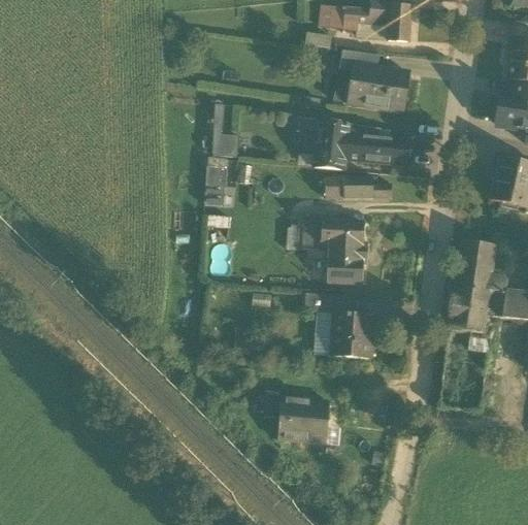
[(358,22),(388,25),(388,6),(397,6),(397,0),(369,0),(369,8),(344,6),(342,27),(357,28),(358,22)]
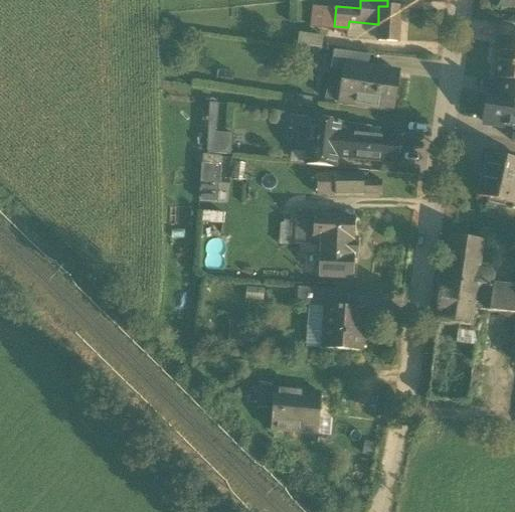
[(399,6),(387,6),(378,6),(378,24),(378,37),(378,38),(399,39),(399,6)]
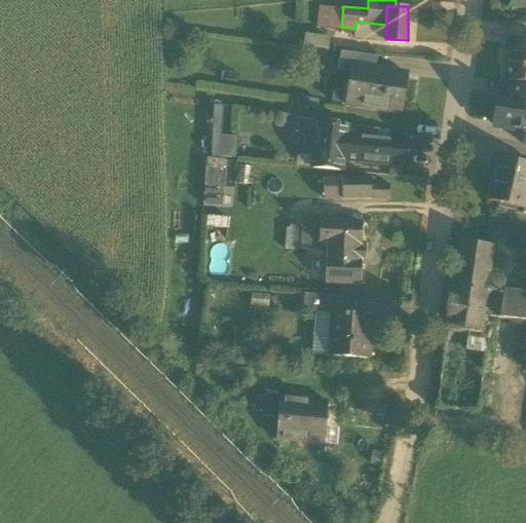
[(354,35),(386,38),(386,25),(357,22),(355,28),(354,35)]
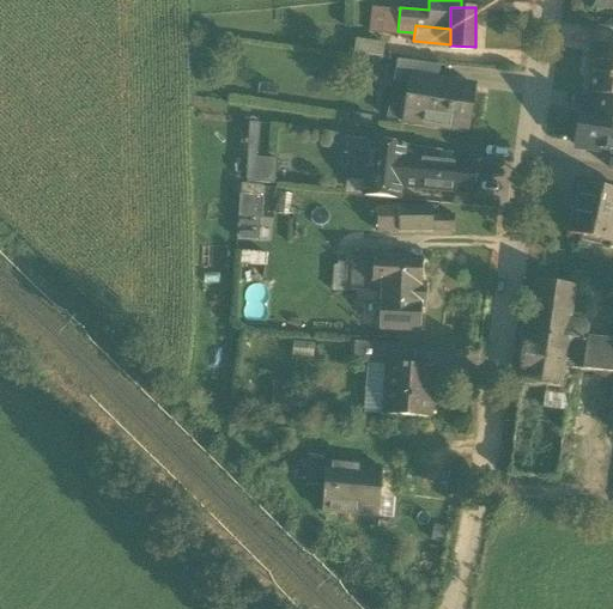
[(354,52),(382,55),(384,41),(356,37),(354,52)]
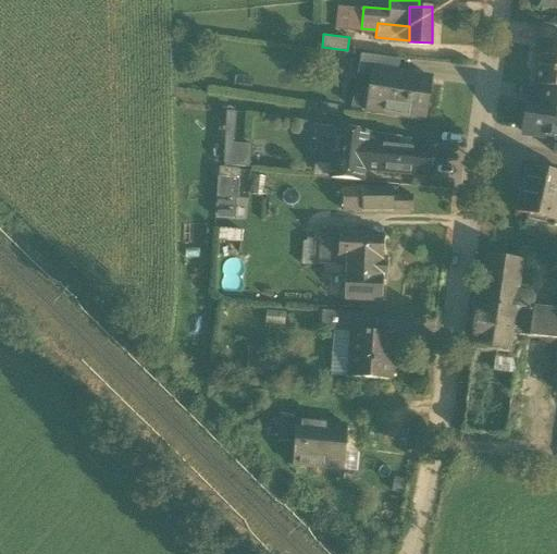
[(535,85),(544,86),(556,87),(556,40),(539,38),(537,51),(540,51),(535,85)]
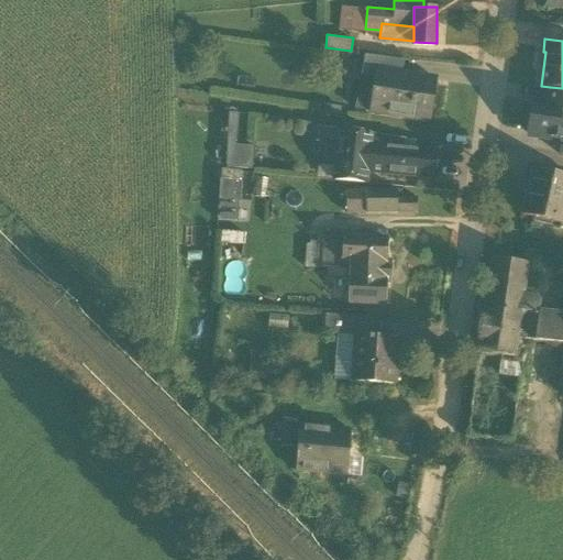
[(362,74),(374,76),(376,68),(401,72),(404,58),(365,53),(362,74)]
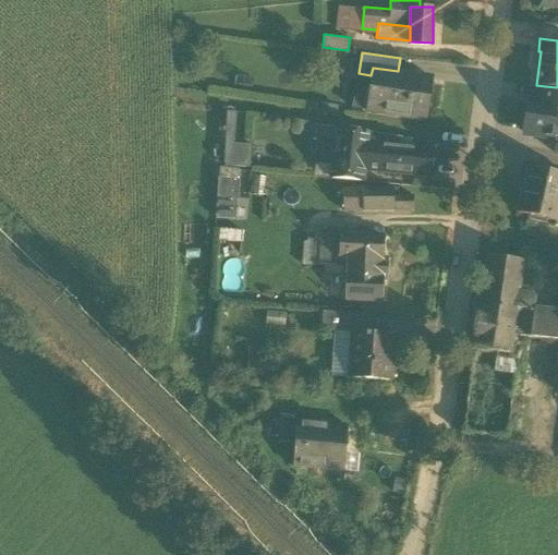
[(373,68),(371,75),(366,109),(426,118),(433,77),(398,71),(373,68)]
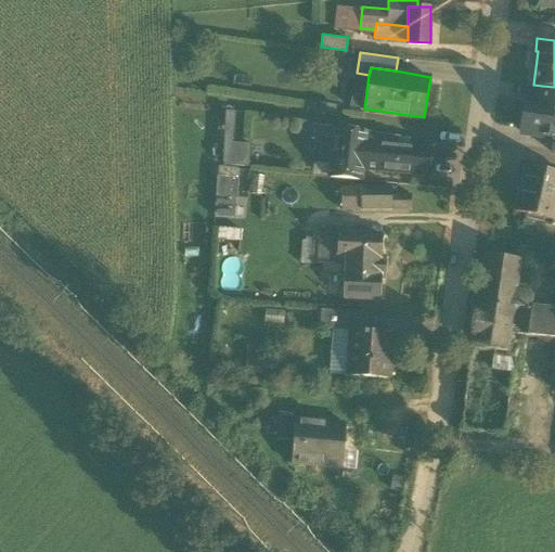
[(351,106),(364,108),(369,75),(357,73),(351,106)]
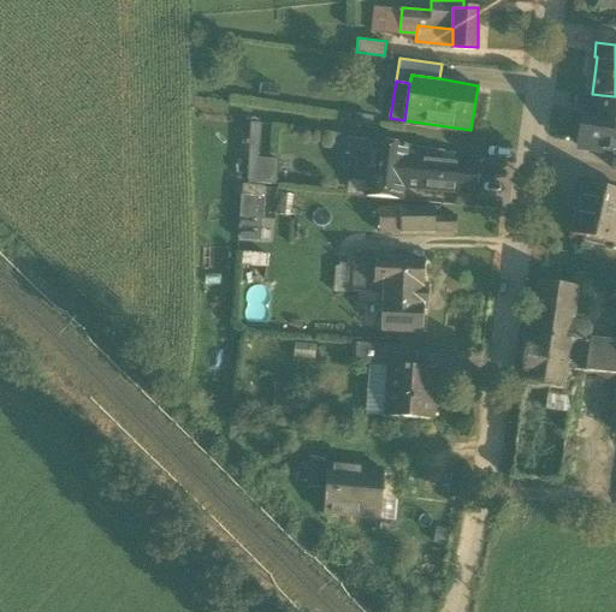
[(615,116),(615,96),(602,95),(599,114),(615,116)]
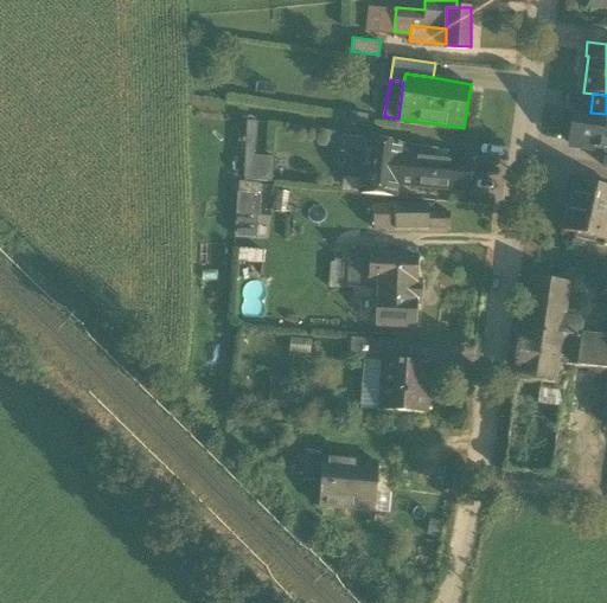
[(606,114),(590,113),(577,110),(573,145),(606,148),(606,114)]
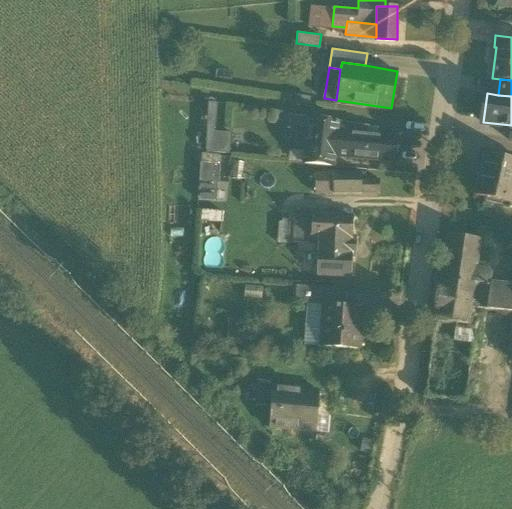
[(228,149),(228,129),(214,129),(214,99),(203,99),(202,149),(228,149)]
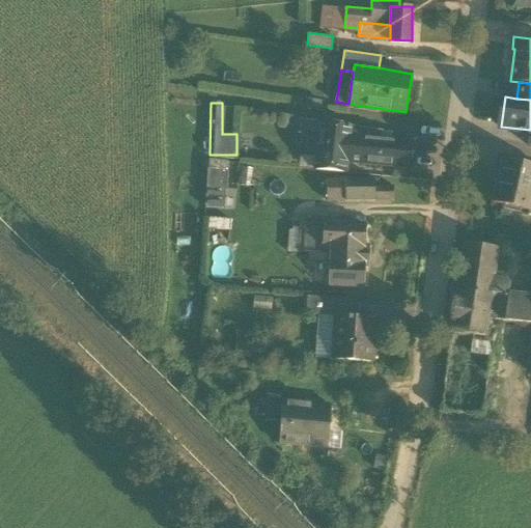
[(408,141),(380,139),(348,136),(350,124),(320,119),(315,168),(344,171),(346,160),(375,163),(375,162),(404,165),(406,166),(407,166),(411,141),(408,141)]
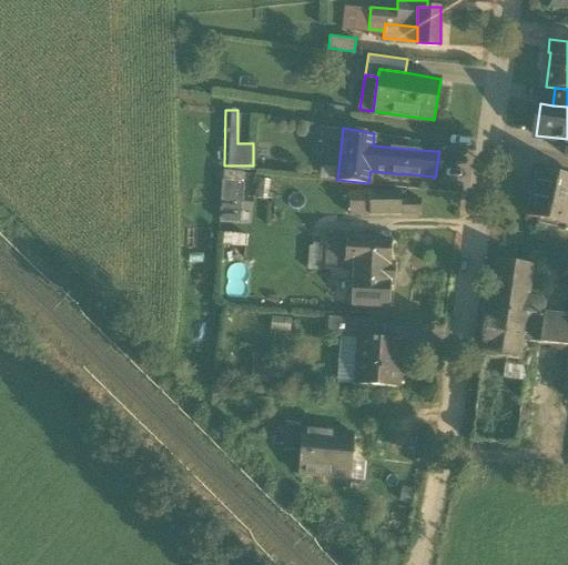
[(407,138),(374,133),(373,145),(406,149),(407,138)]
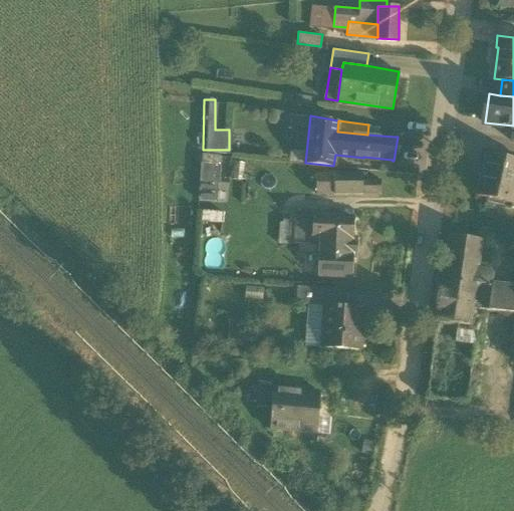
[(479,195),(512,202),(513,202),(513,157),(489,152),(479,195)]
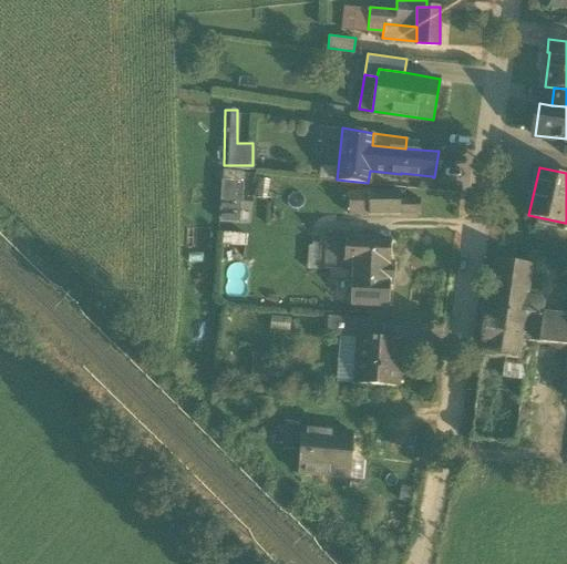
[(218,217),(238,217),(237,176),(217,176),(218,217)]
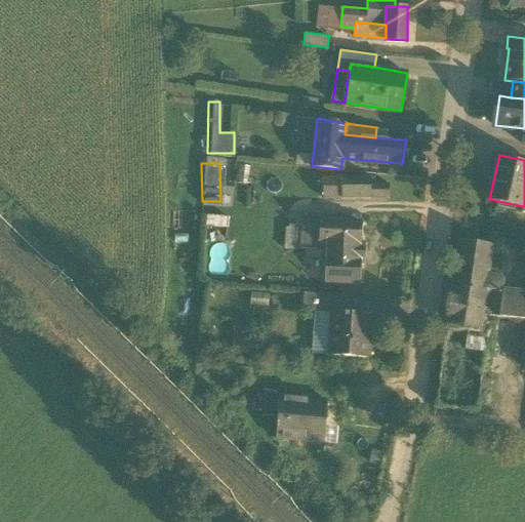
[(370,174),(340,175),(341,197),(370,196),(370,181),(370,174)]
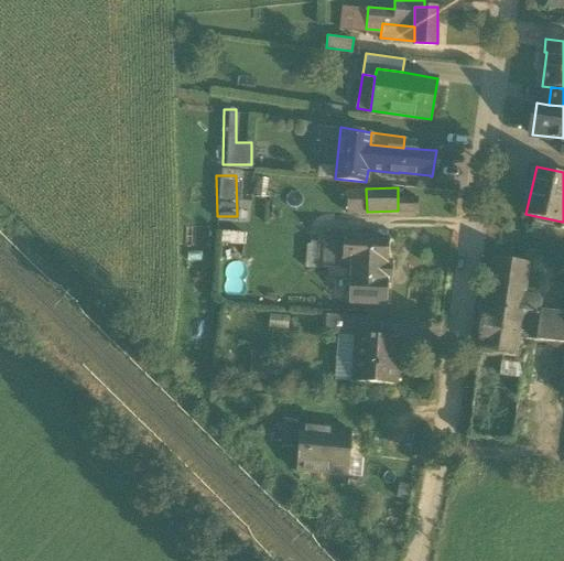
[(347,212),(367,212),(366,189),(346,190),(347,212)]
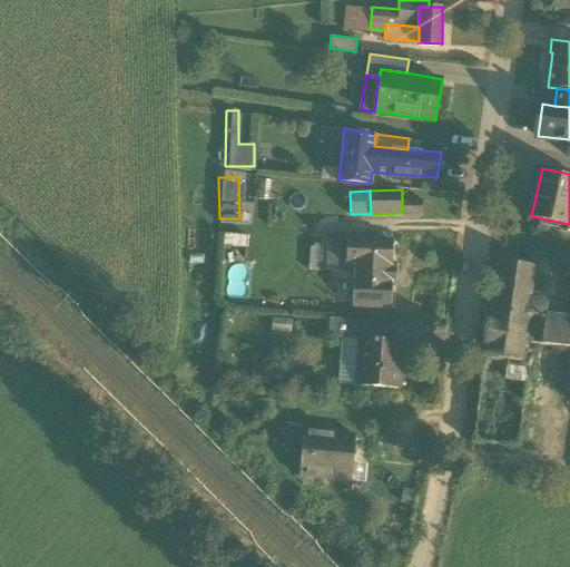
[(402,196),(402,213),(423,212),(422,195),(402,196)]
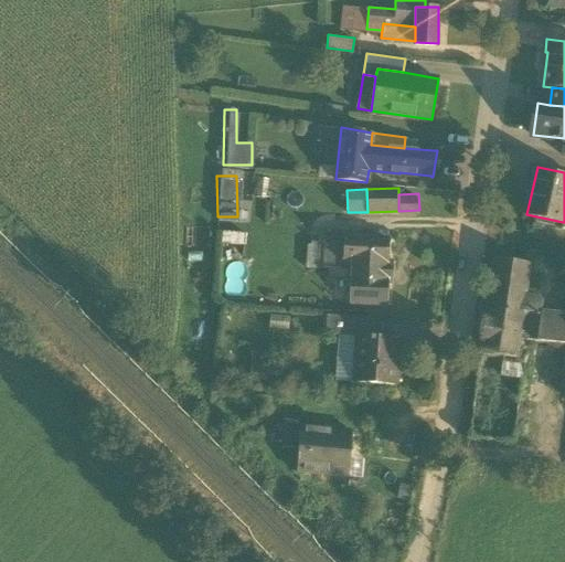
[(217,248),(246,250),(247,239),(219,236),(217,248)]
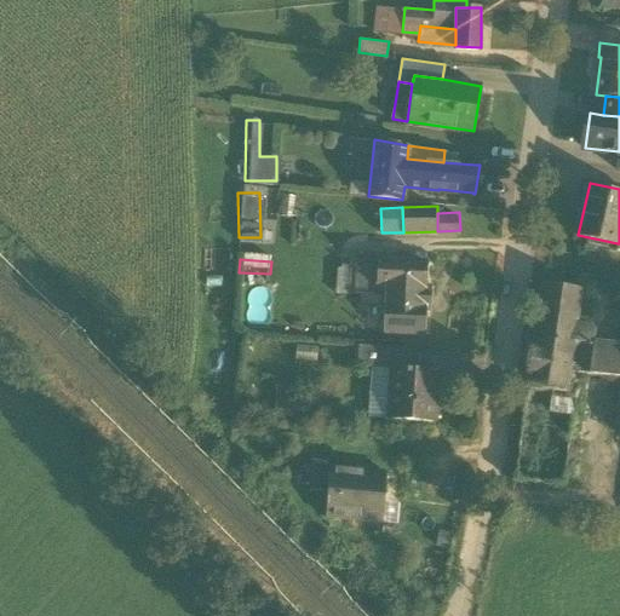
[(337,291),(356,291),(357,259),(338,268),(337,291)]
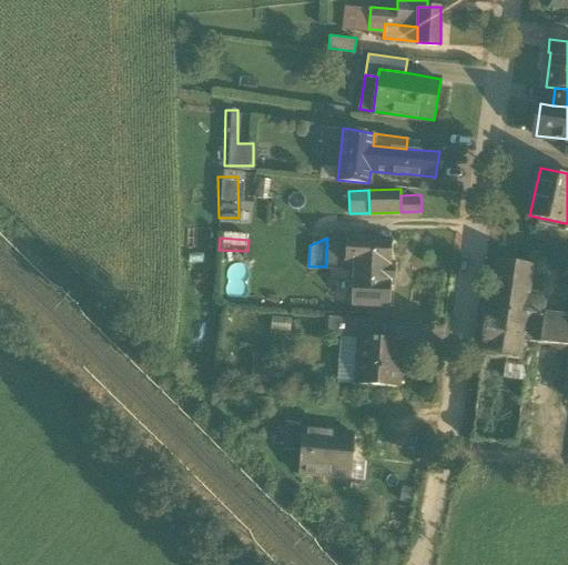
[(345,266),(346,262),(346,238),(327,238),(326,266),(345,266)]
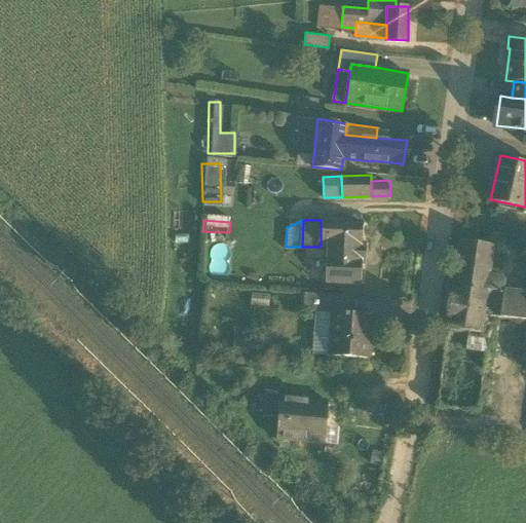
[(335,221),(321,220),(321,243),(329,243),(362,243),(362,240),(363,220),(335,220),(335,221)]
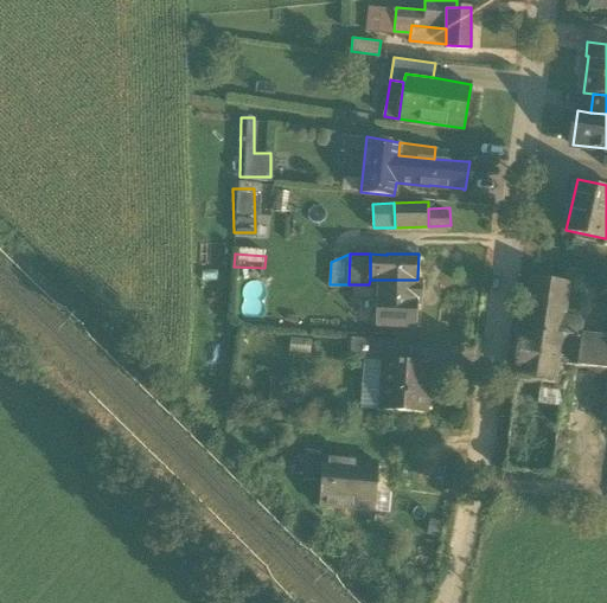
[(554,379),(557,355),(563,312),(568,280),(531,275),(517,374),(554,379)]
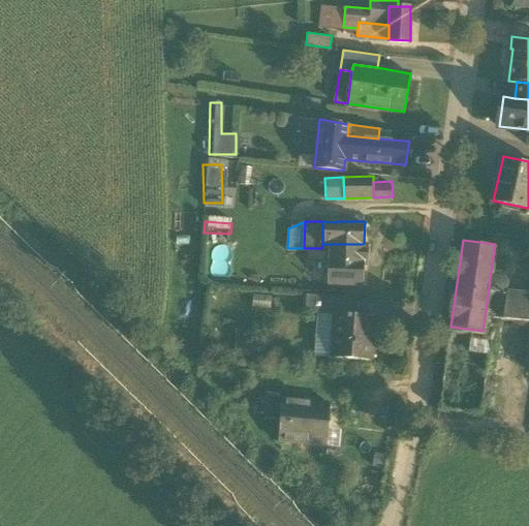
[(368,242),(364,242),(364,244),(331,244),(331,259),(329,259),(329,281),(364,281),(364,261),(368,261),(368,242)]
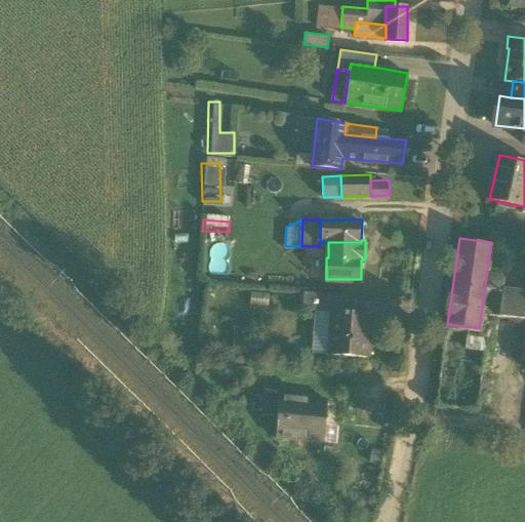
[(498,272),(487,270),(482,308),(488,309),(487,313),(502,315),(507,288),(500,287),(501,277),(498,272)]
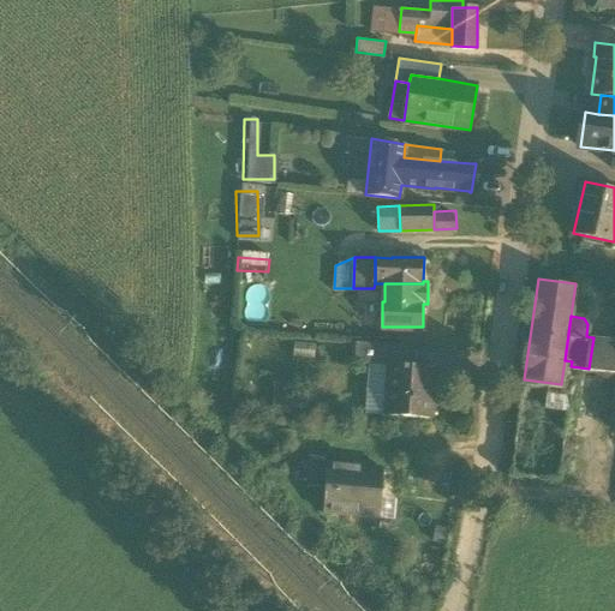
[(589,369),(614,372),(614,340),(593,337),(589,369)]
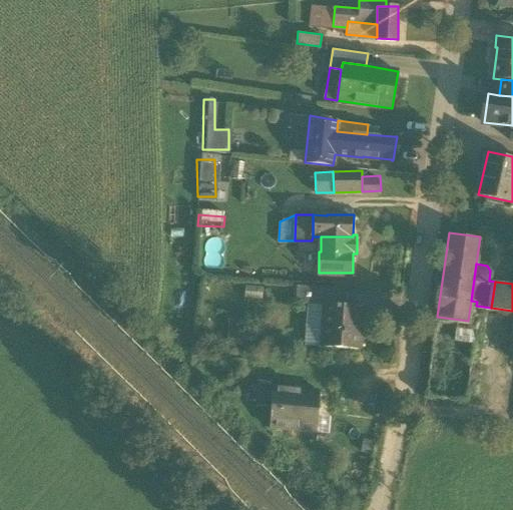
[(326,304),(332,304),(333,288),(297,285),(296,302),(326,304)]
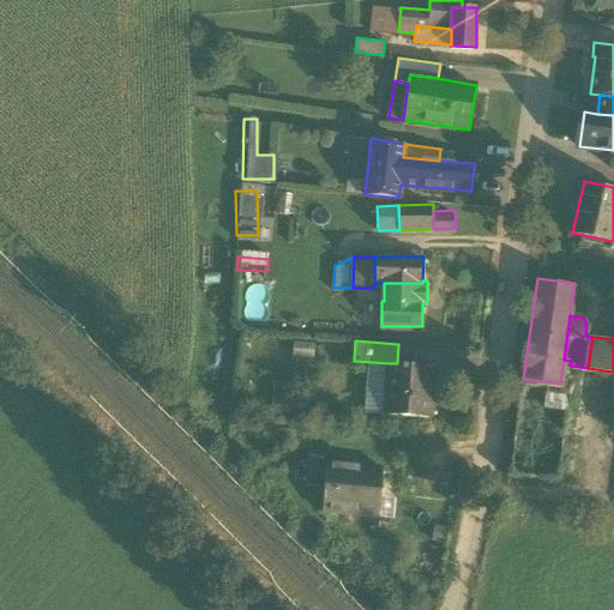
[(386,414),(428,417),(432,366),(397,363),(390,363),(386,414)]
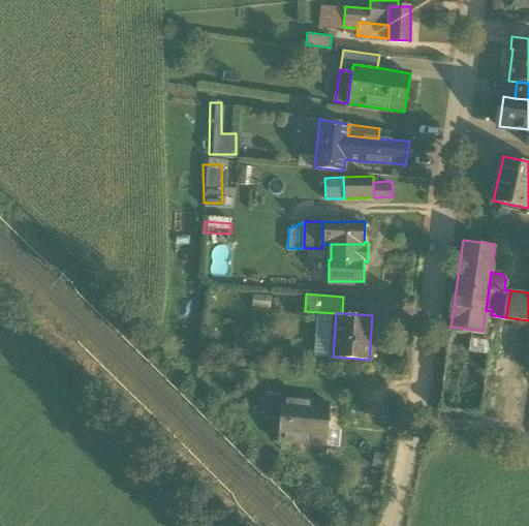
[(439,407),(480,412),(489,352),(483,331),(450,327),(439,407)]
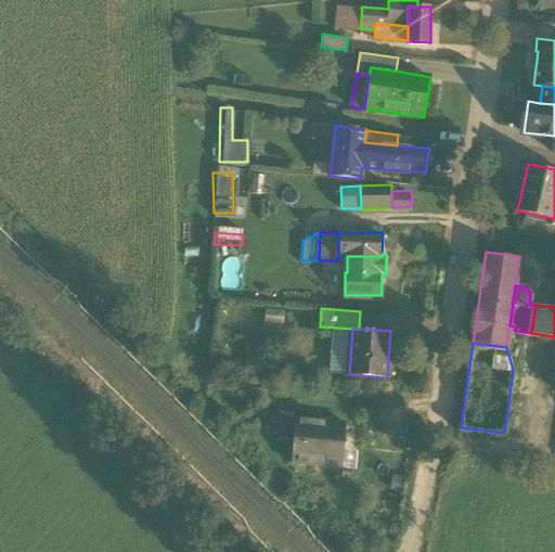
[(293,462),(341,465),(345,422),(280,418),(278,435),(295,435),(293,462)]
